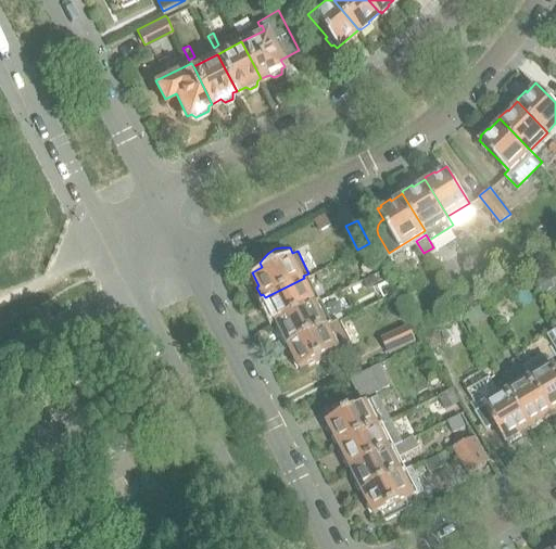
[(330,270),(327,264),(315,270),(319,276),(330,270)]
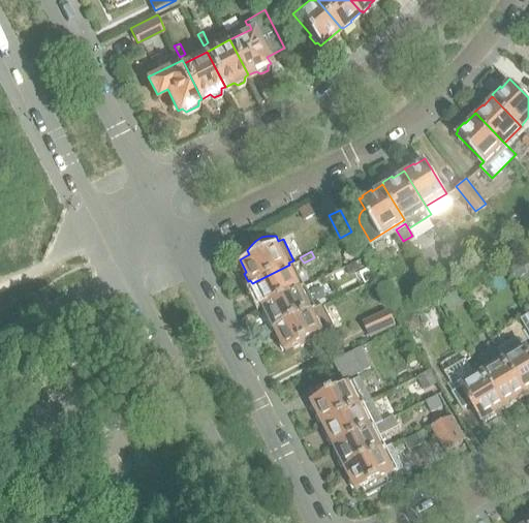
[(360,265),(356,258),(345,264),(348,270),(360,265)]
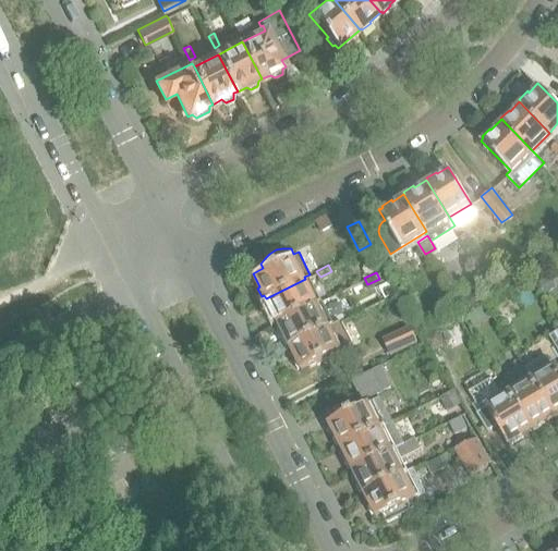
[(317,302),(310,289),(305,279),(266,298),(271,310),(269,311),(274,319),(276,318),(278,321),(317,302)]
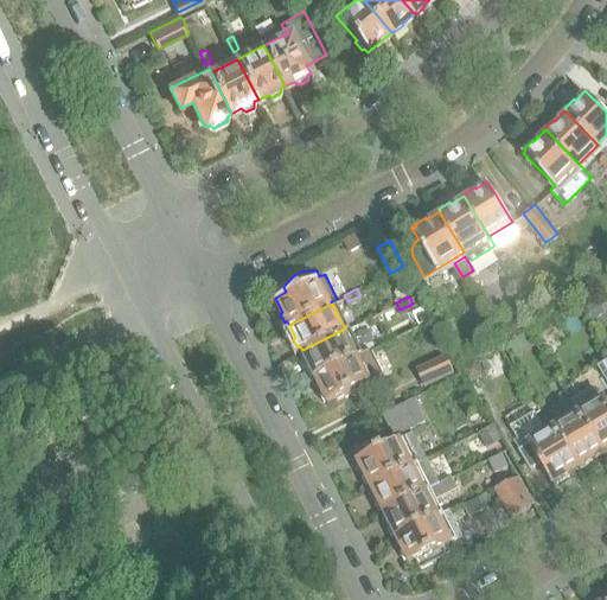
[(357,352),(345,329),(302,350),(308,363),(306,364),(311,372),(313,371),(314,375),(357,352)]
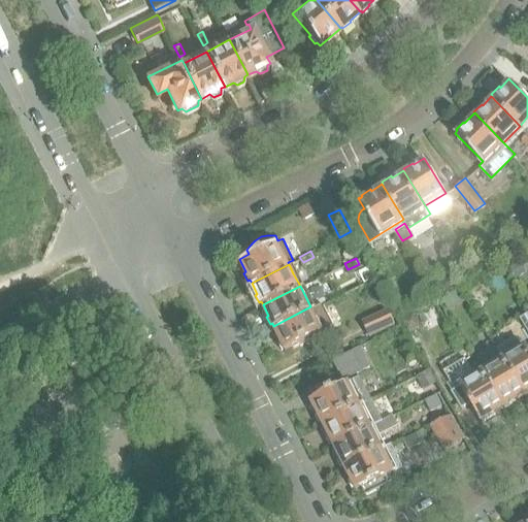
[(462,298),(455,286),(441,294),(449,306),(462,298)]
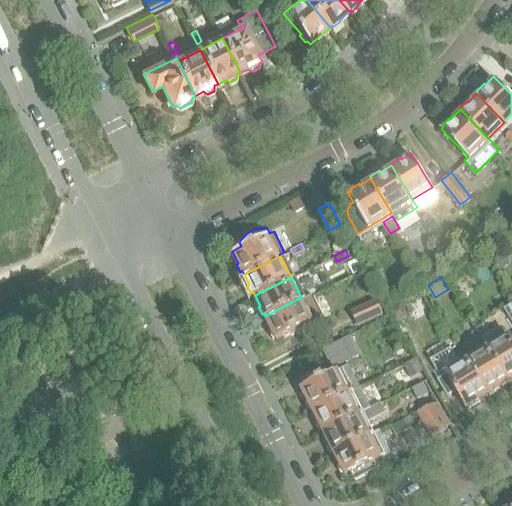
[(276,337),(323,313),(312,292),(301,297),(265,316),(271,327),(269,328),(272,335),(275,334),(276,337)]
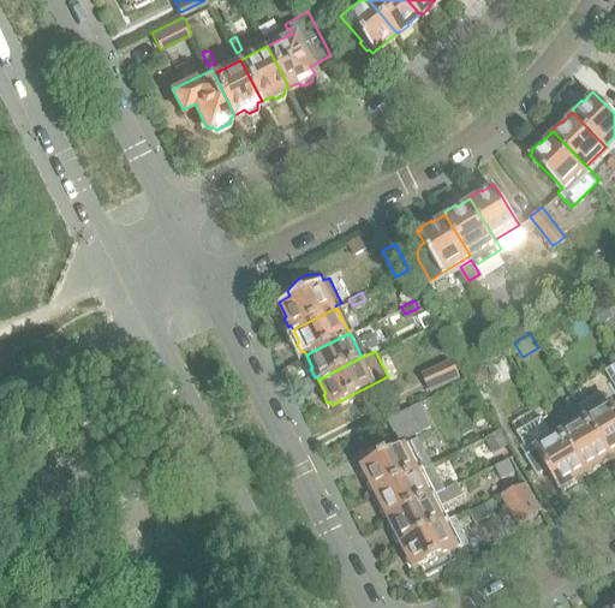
[(459,374),(452,357),(422,370),(429,387),(459,374)]
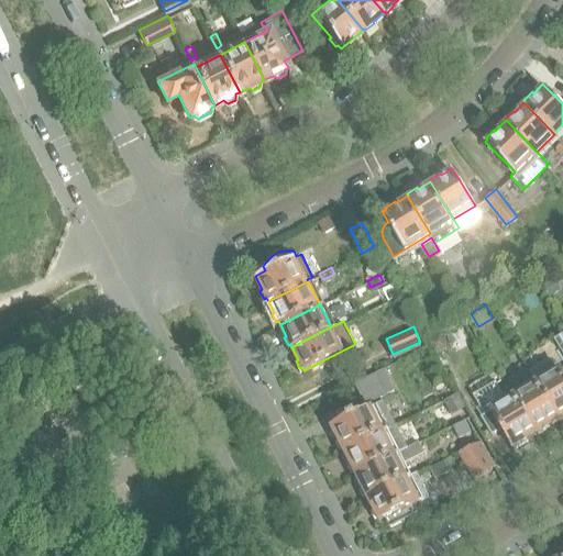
[(434,351),(449,343),(441,330),(428,337),(434,351)]
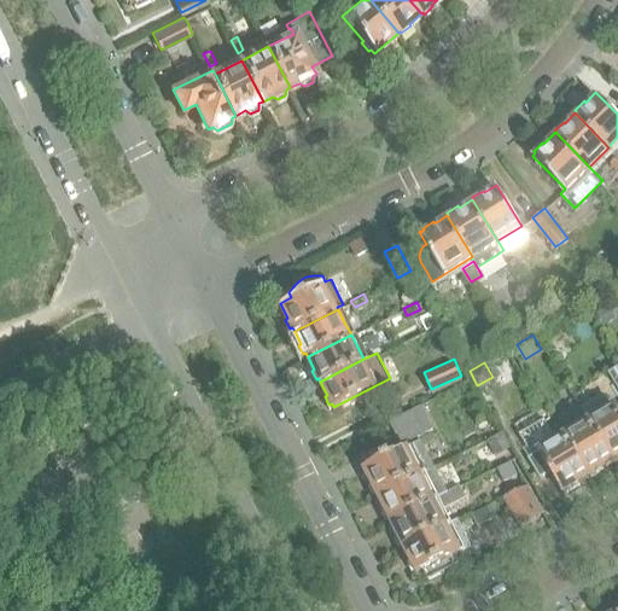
[(617,408),(613,402),(612,403),(605,391),(582,406),(589,417),(587,418),(613,459),(617,455),(617,408)]
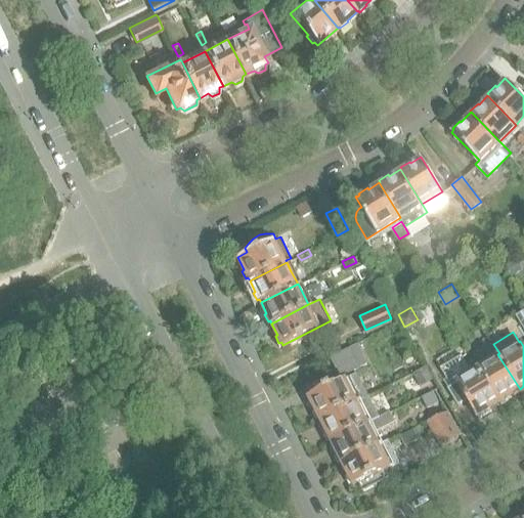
[(365,360),(356,341),(328,355),(337,375),(365,360)]
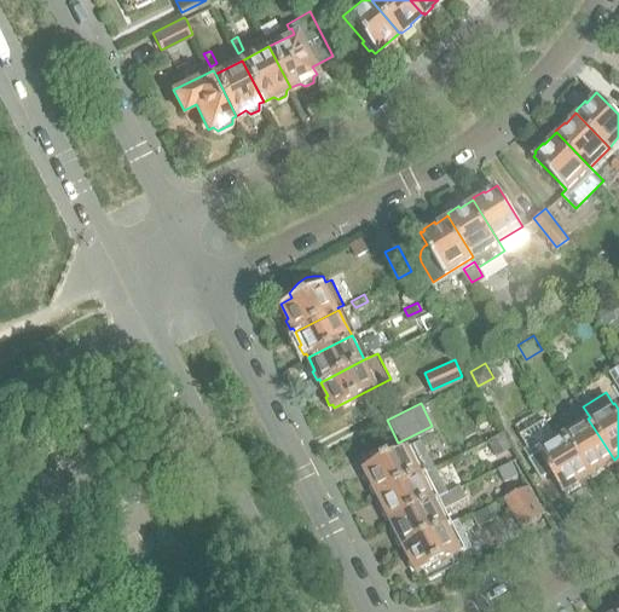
[(589,474),(563,433),(556,421),(550,425),(545,416),(520,432),(533,451),(528,455),(541,474),(551,468),(565,490),(589,474)]
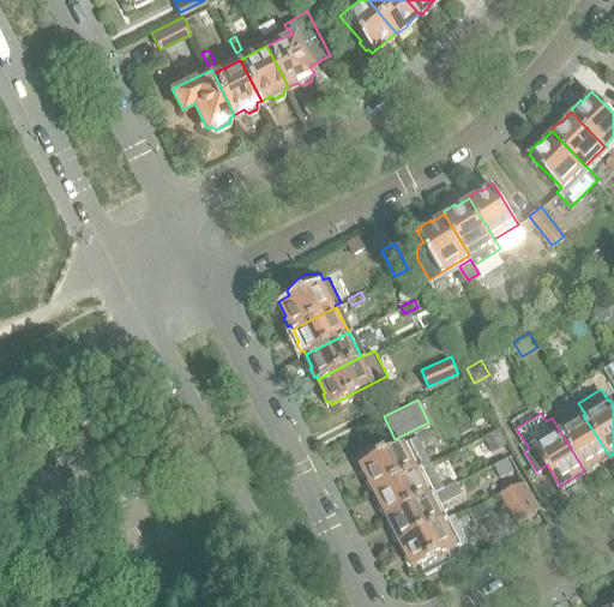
[(609,456),(583,415),(559,430),(584,470),(609,456)]
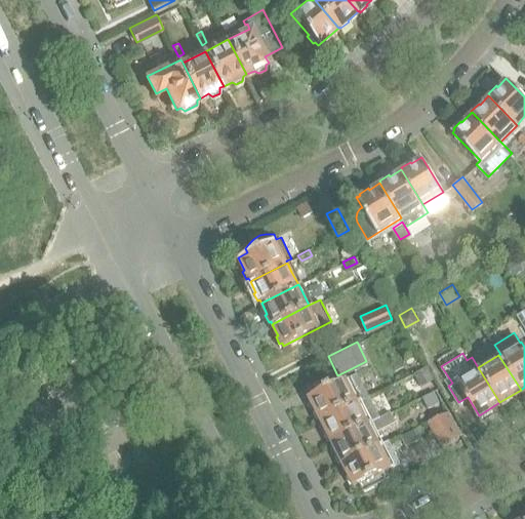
[(434,376),(427,364),(414,371),(421,384),(434,376)]
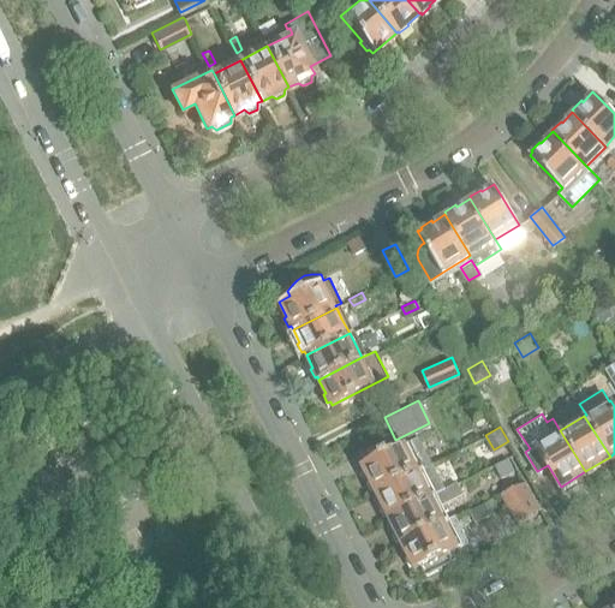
[(375,489),(433,460),(419,435),(362,464),(369,478),(366,480),(371,488),(372,487),(375,489)]
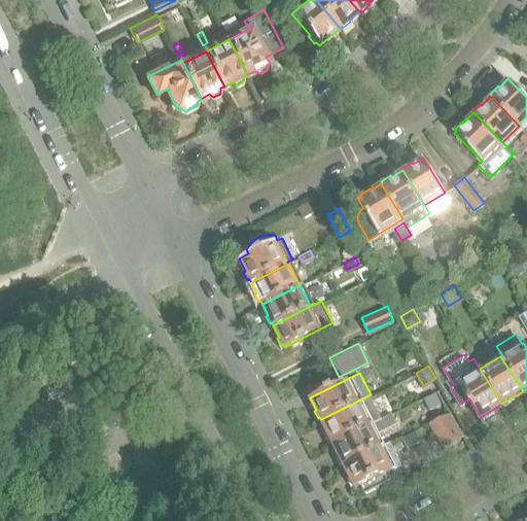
[(441,402),(435,390),(423,396),(428,407),(441,402)]
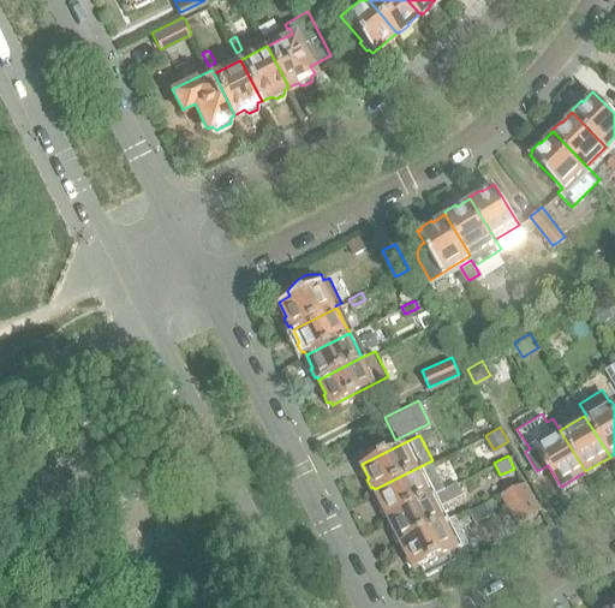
[(388,516),(458,481),(457,480),(446,486),(433,460),(375,489),(382,504),(380,505),(384,513),(386,512),(388,516)]
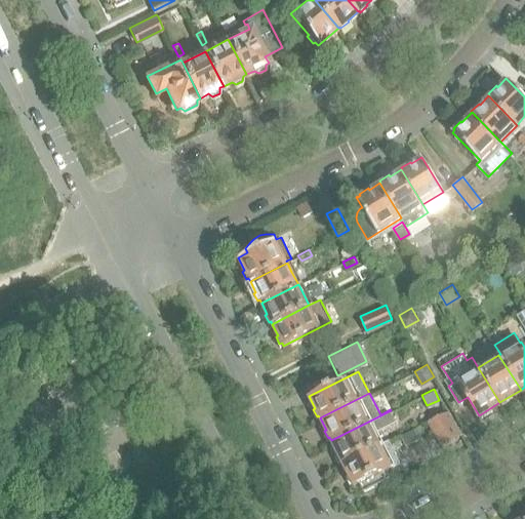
[(461,432),(447,409),(438,415),(451,438),(461,432)]
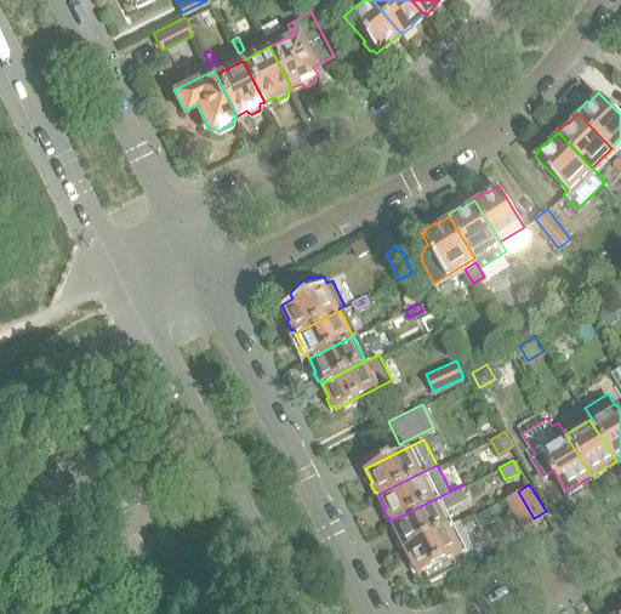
[(448,524),(439,511),(468,496),(462,485),(392,521),(398,534),(397,535),(400,545),(403,544),(405,547),(460,519),(460,518),(448,524)]
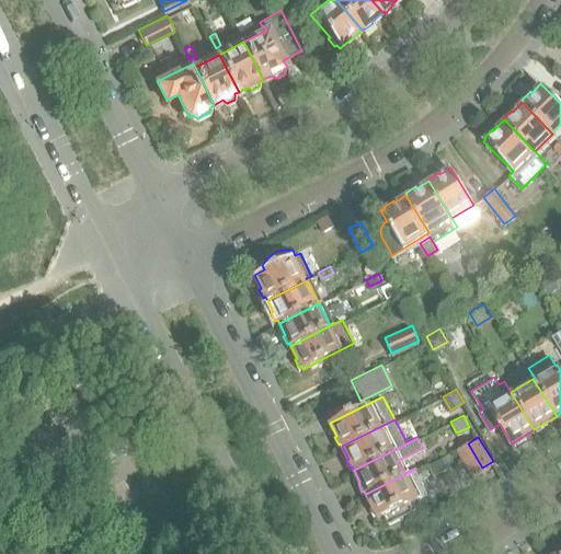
[(482,468),(468,443),(457,450),(472,474),(482,468)]
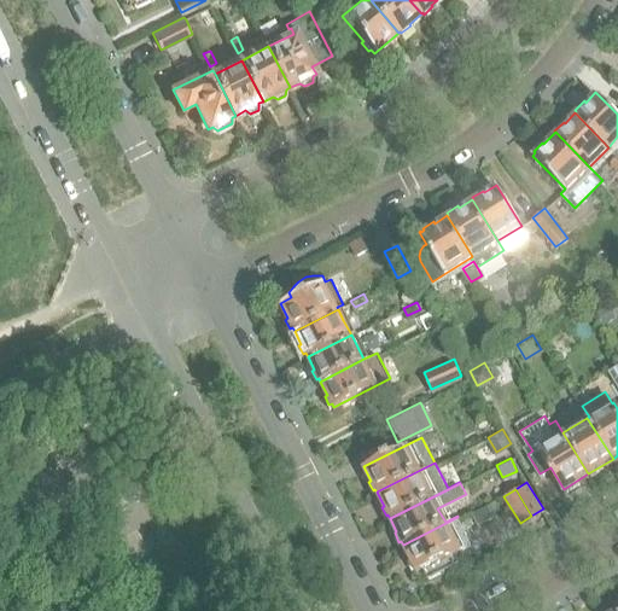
[(493,513),(488,502),(471,510),(477,522),(493,513)]
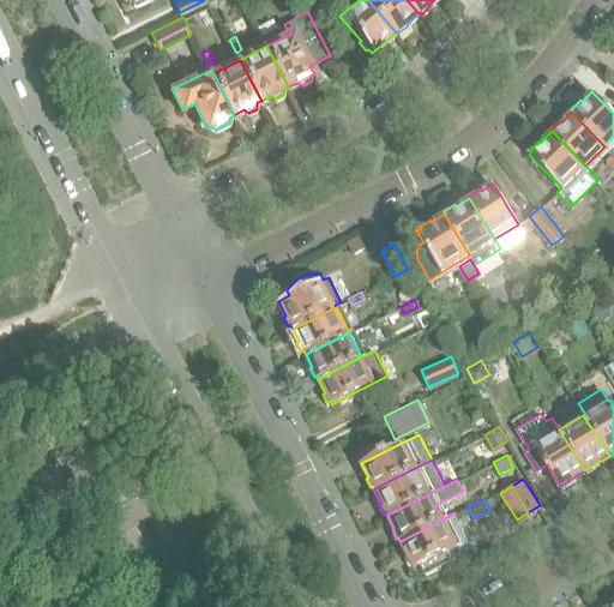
[(467,538),(455,514),(401,541),(407,554),(404,556),(409,564),(411,563),(413,566),(420,563),(425,570),(453,556),(450,547),(467,538)]
